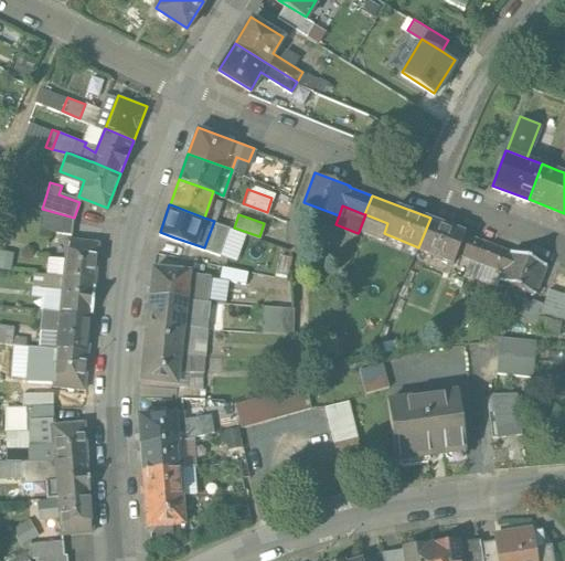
[(465,231),(430,218),(418,247),(454,261),(457,251),(480,260),(488,241),(465,232),(465,231)]
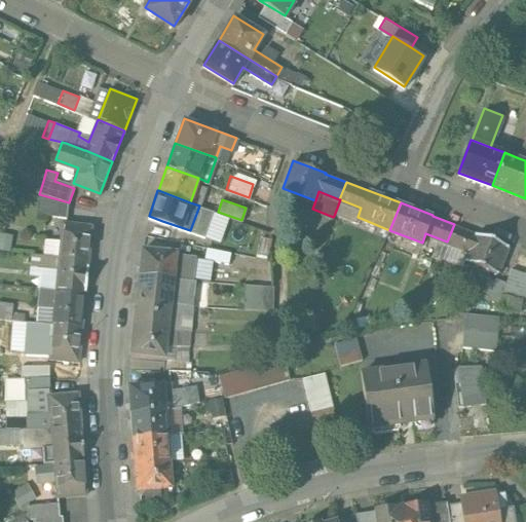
[(181,227),(162,221),(158,234),(187,241),(190,230),(181,227)]
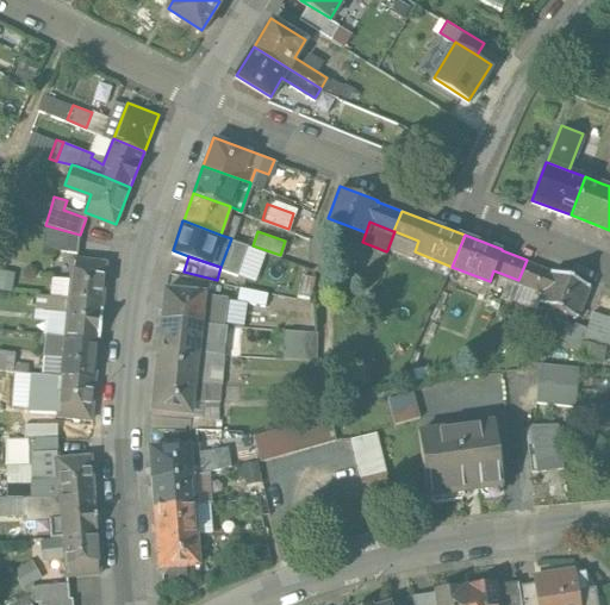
[(106,260),(73,257),(72,276),(69,295),(103,298),(106,260)]
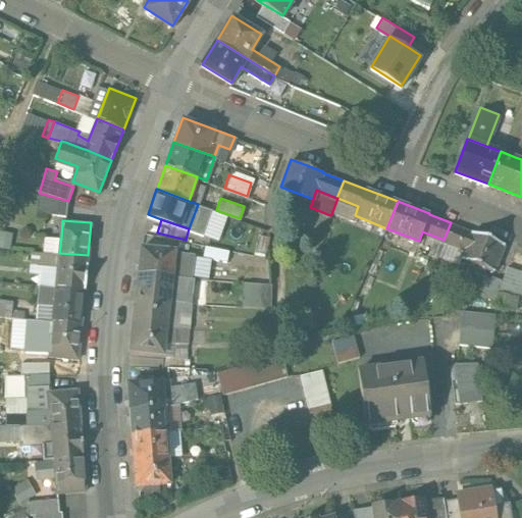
[(504,243),(472,230),(471,230),(451,222),(444,240),(465,248),(461,257),(493,270),(504,243)]
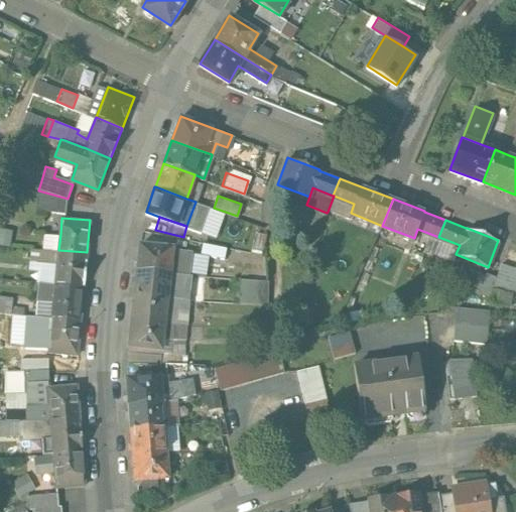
[(60,234),(44,233),(43,248),(58,250),(60,234)]
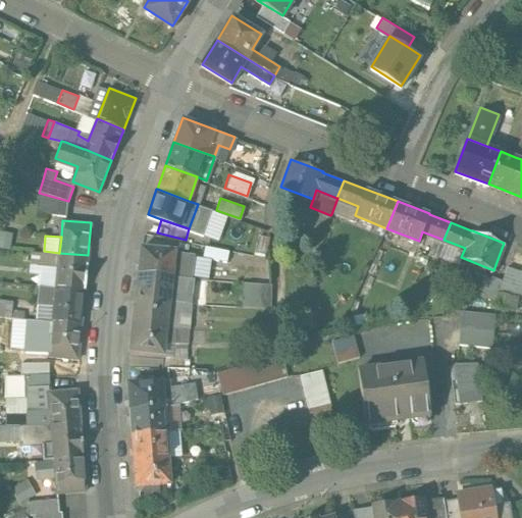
[(174,249),(141,246),(139,271),(171,274),(191,276),(194,253),(174,250),(174,249)]
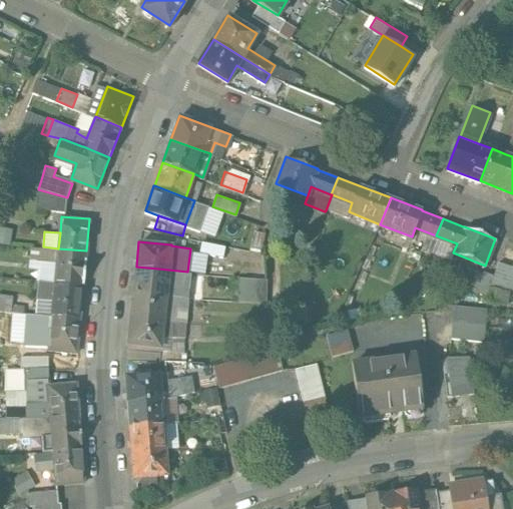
[(218,244),(201,241),(199,250),(209,252),(217,253),(218,244)]
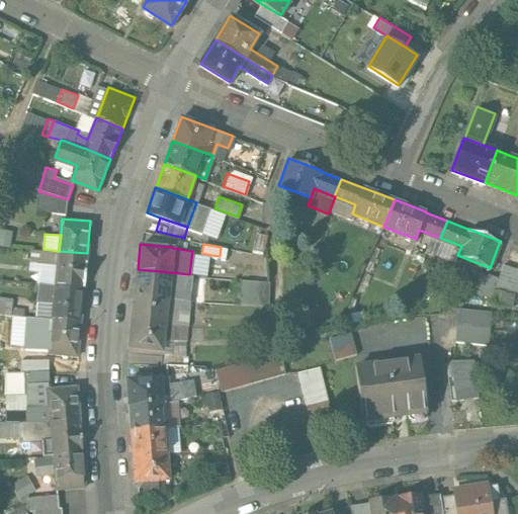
[(319,247),(313,245),(310,254),(316,256),(319,247)]
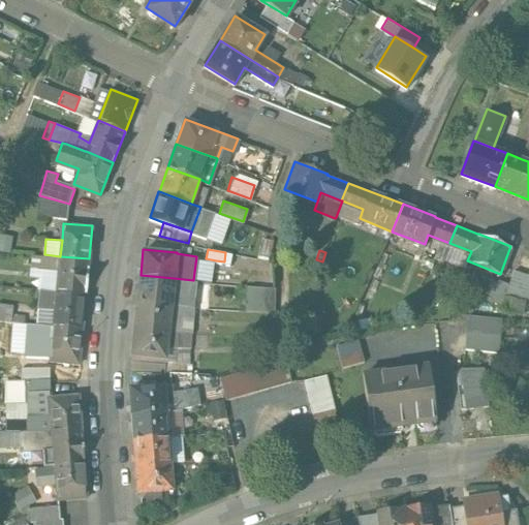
[(89,258),(60,256),(57,290),(86,294),(89,266),(88,266),(89,258)]
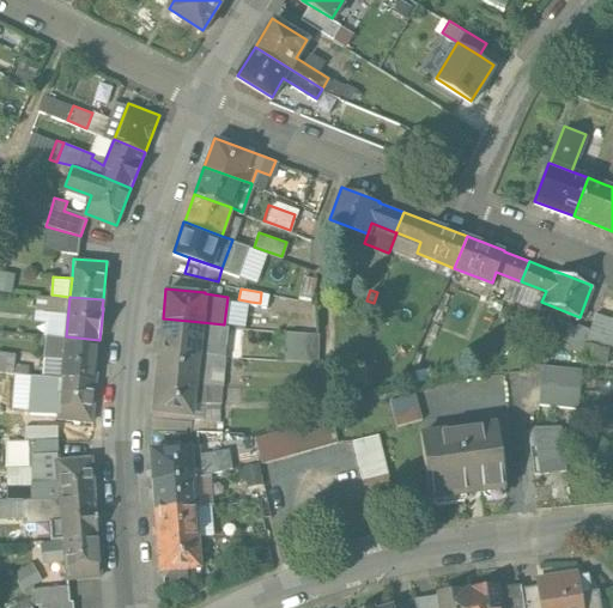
[(612,316),(595,311),(586,339),(604,345),(604,344),(612,316)]
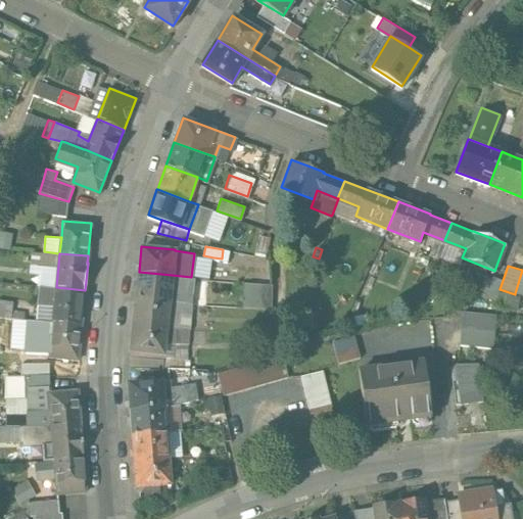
[(172,275),(139,272),(136,297),(170,300),(172,275)]
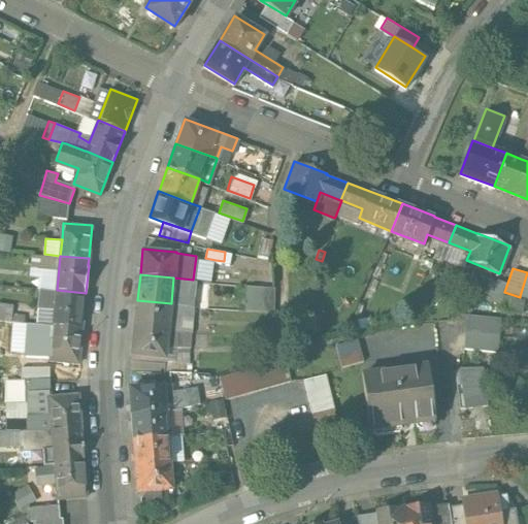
[(264,286),(245,285),(244,294),(263,295),(264,286)]
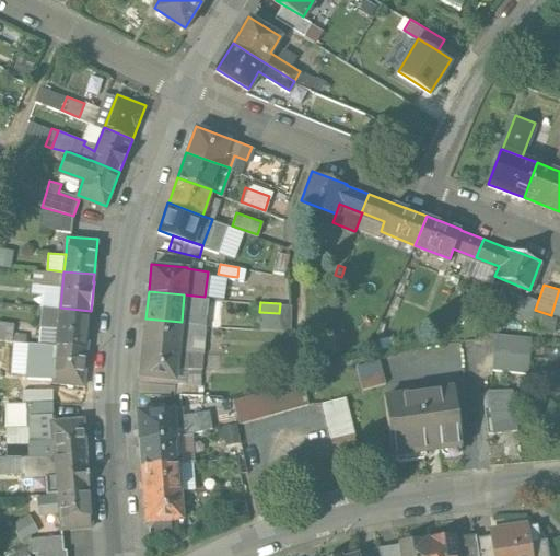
[(91,311),(60,308),(57,344),(88,346),(88,340),(89,340),(91,311)]
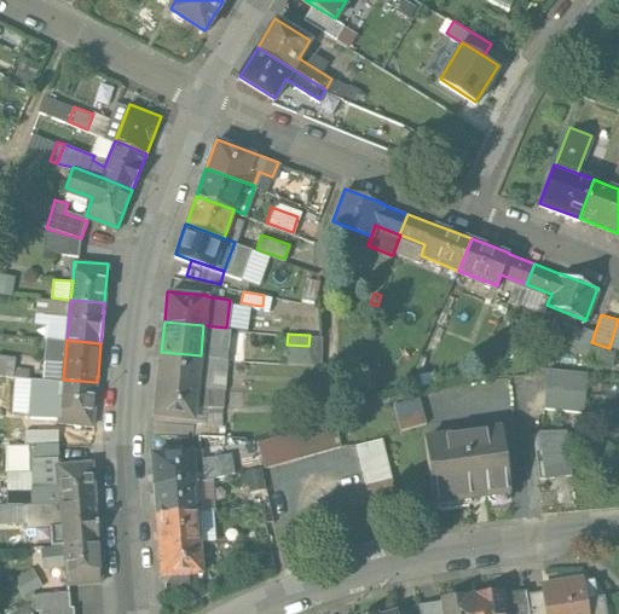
[(221,347),(210,346),(209,355),(220,357),(221,347)]
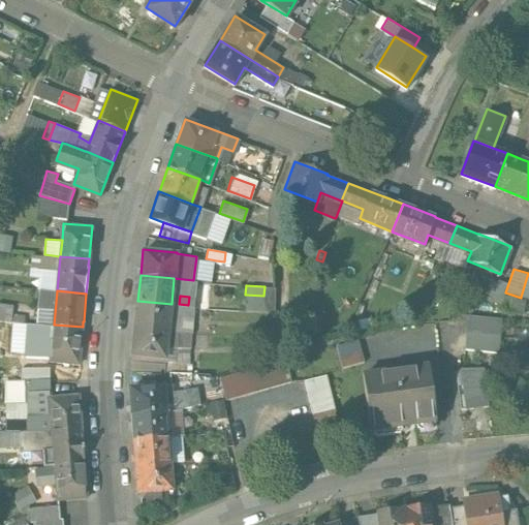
[(172,304),(137,301),(134,326),(168,330),(172,304)]
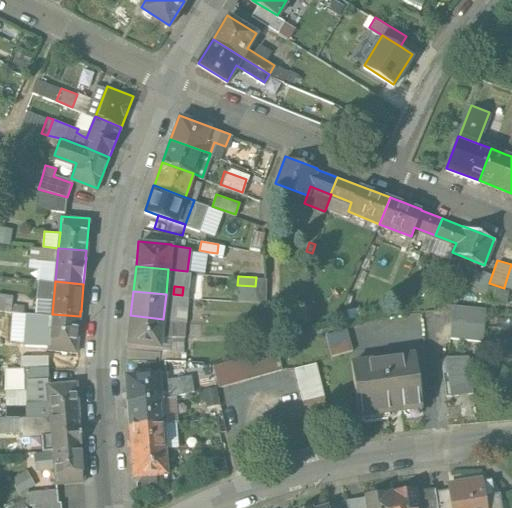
[(182,295),(173,294),(172,304),(181,305),(182,295)]
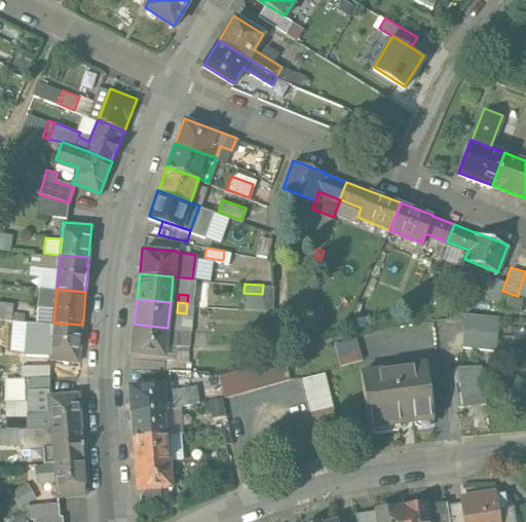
[(468,309),(467,344),(505,345),(506,310),(468,309)]
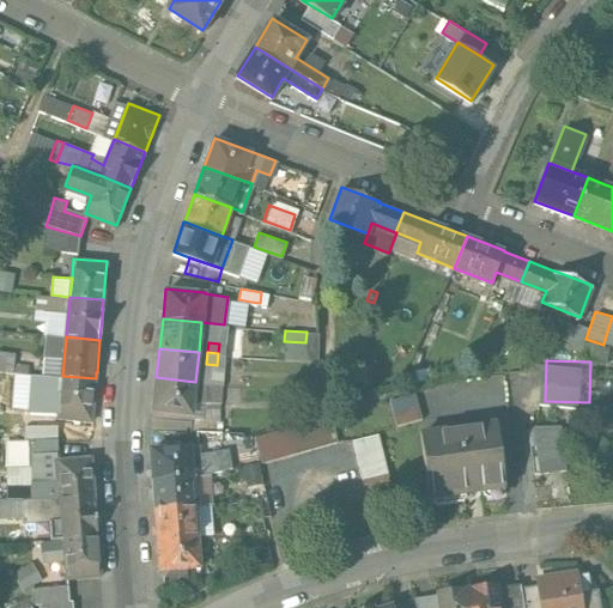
[(96,378),(62,376),(59,415),(92,419),(96,378)]
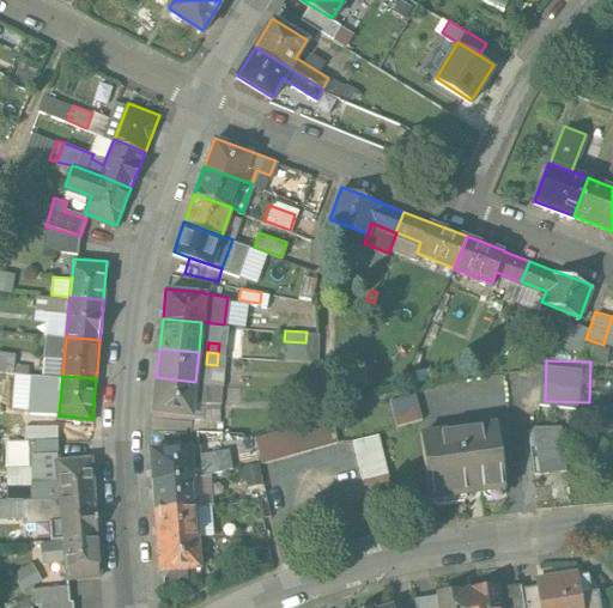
[(195,382),(156,377),(153,408),(192,412),(193,400),(204,401),(206,383),(195,382)]
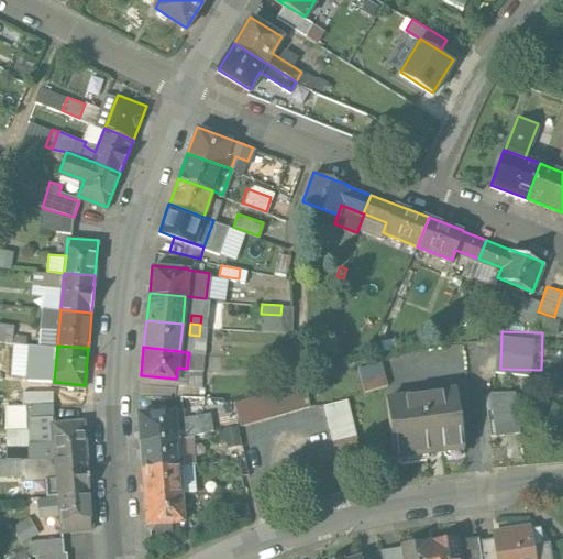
[(381,360),(357,366),(364,390),(388,383),(381,360)]
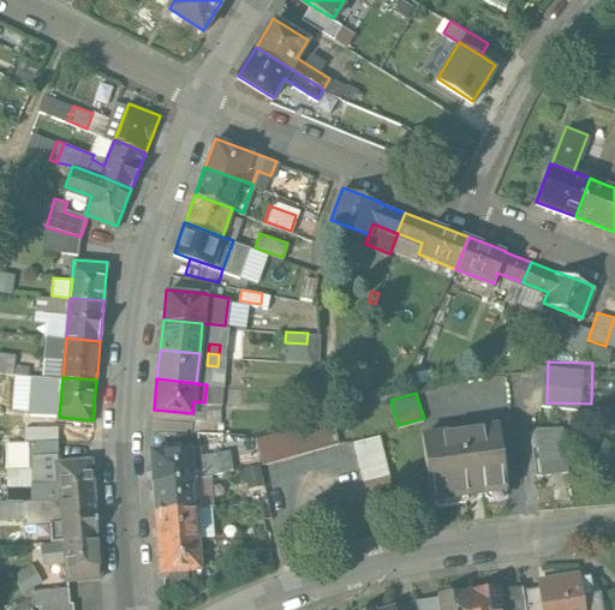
[(499,423),(422,432),(430,497),(507,488),(499,423)]
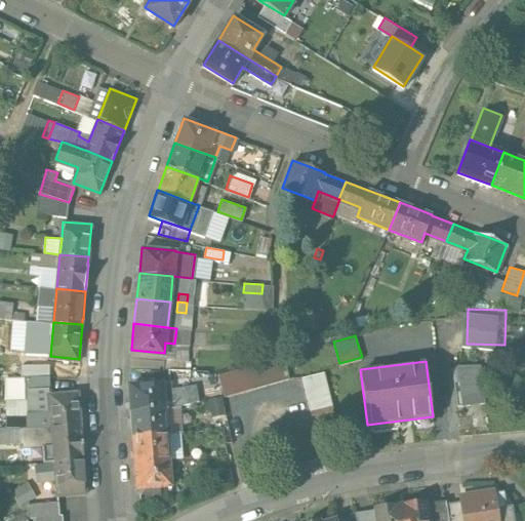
[(49,375),(49,363),(22,363),(22,375),(28,375),(49,375)]
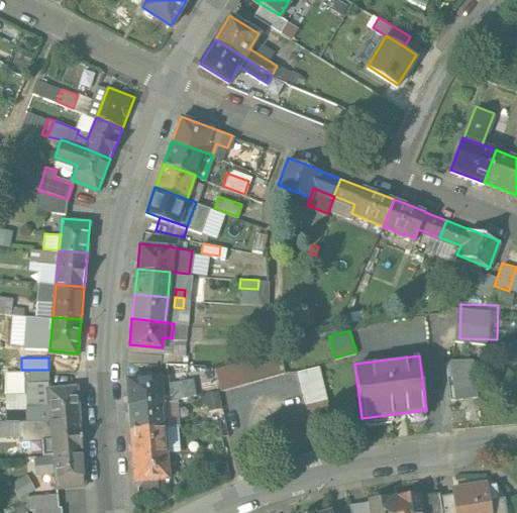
[(478,394),(473,357),(452,358),(457,396),(478,394)]
